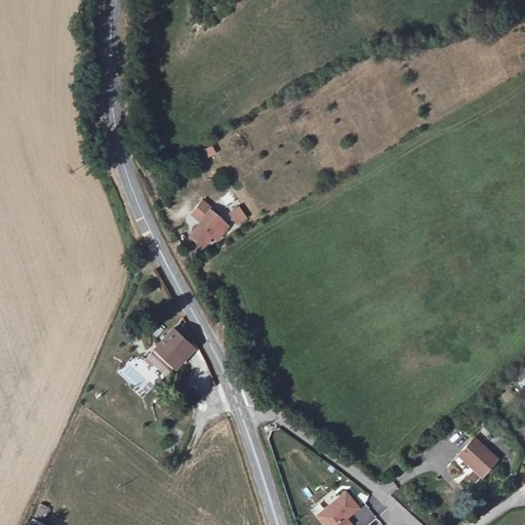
[(206,159),(216,154),(211,146),(201,151),(206,159)]
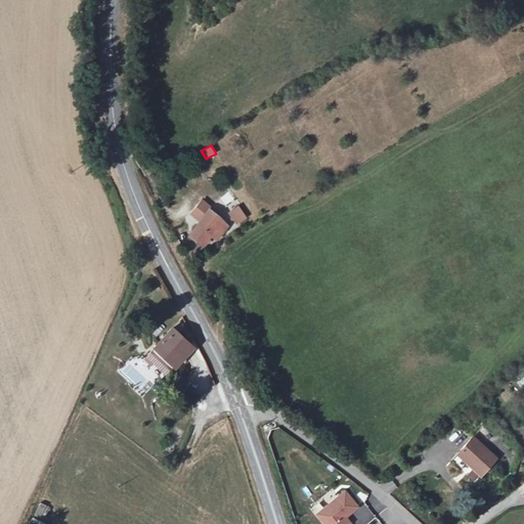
[(217,220),(206,210),(208,207),(199,200),(187,214),(197,221),(185,234),(197,246),(205,237),(209,244),(223,230),(217,220)]
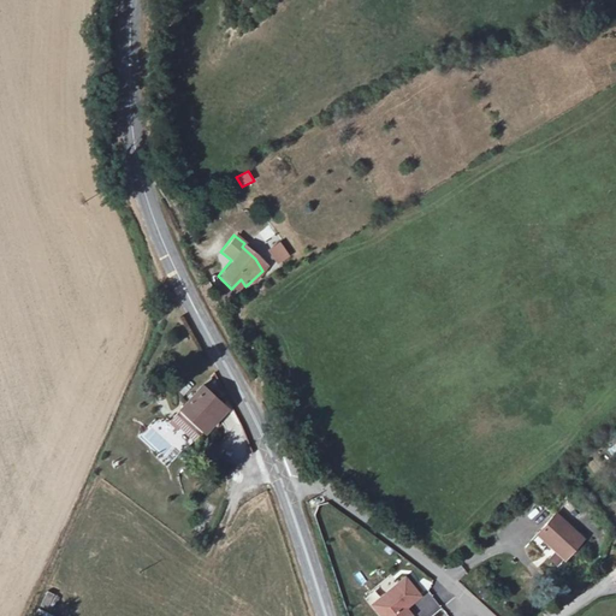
[(278,265),(291,256),(280,241),(267,250),(278,265)]
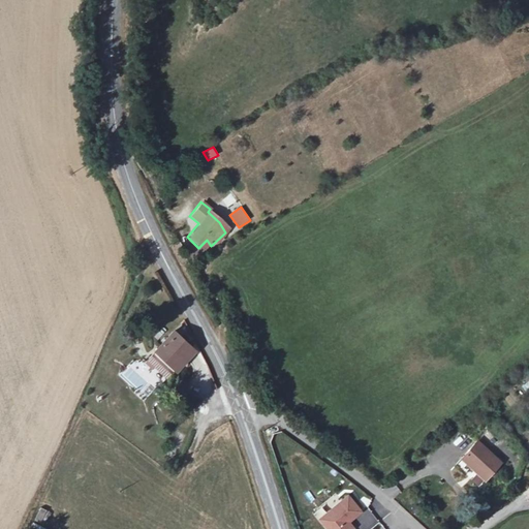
[(176,370),(192,348),(175,332),(156,354),(176,370)]
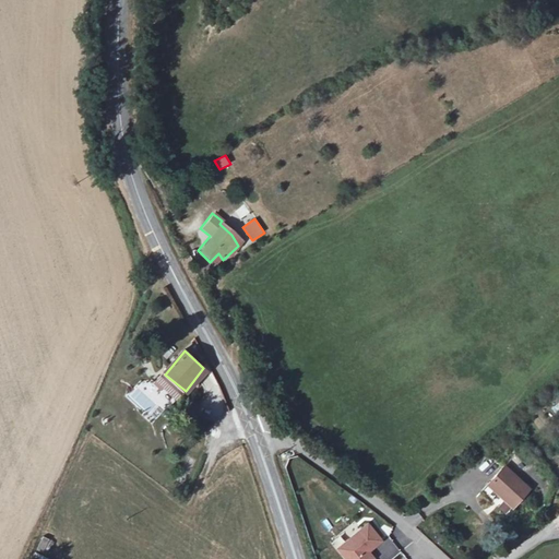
[(164,412),(138,385),(127,395),(152,423),(164,412)]
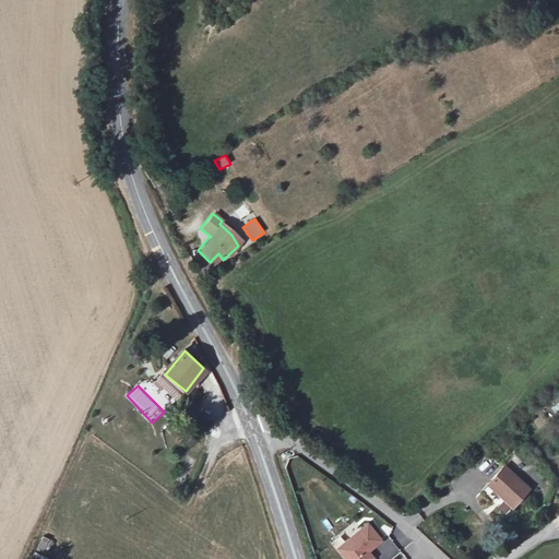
[(508,465),(490,484),(514,506),(532,487),(508,465)]
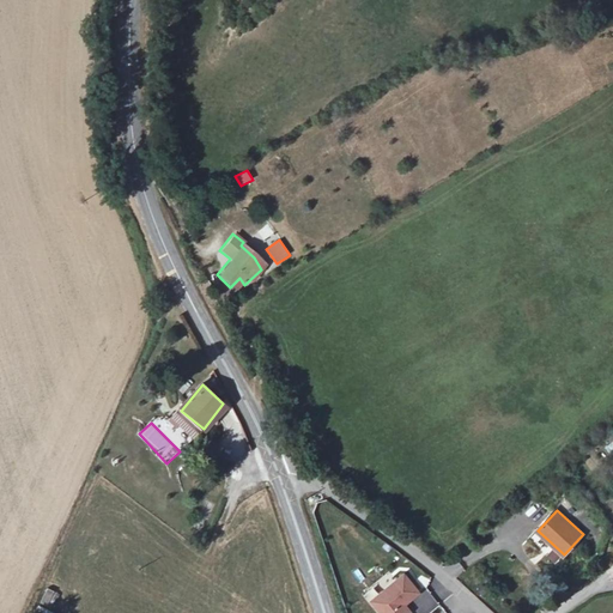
[(401,583),(376,604),(378,607),(372,612),(371,612),(401,612),(416,600),(401,583)]
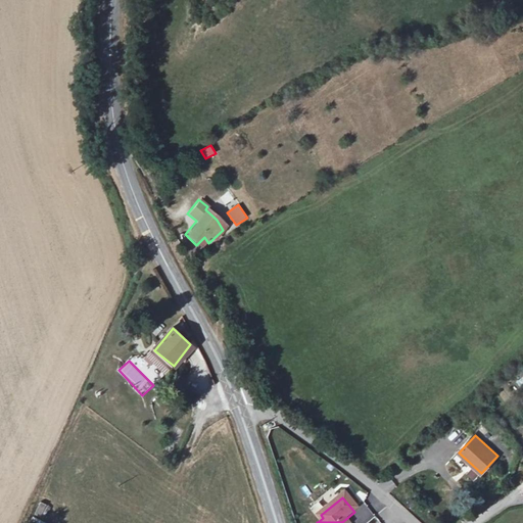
[(40,502),(35,514),(44,518),(49,506),(40,502)]
